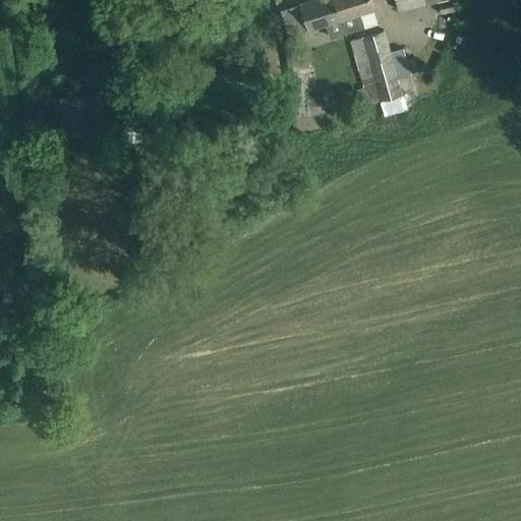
[(333,37),(336,36),(325,0),(322,0),(283,12),(282,9),(281,9),(289,35),(286,36),(292,69),(288,69),(295,113),(306,111),(294,35),(328,24),(332,37),(333,37)]
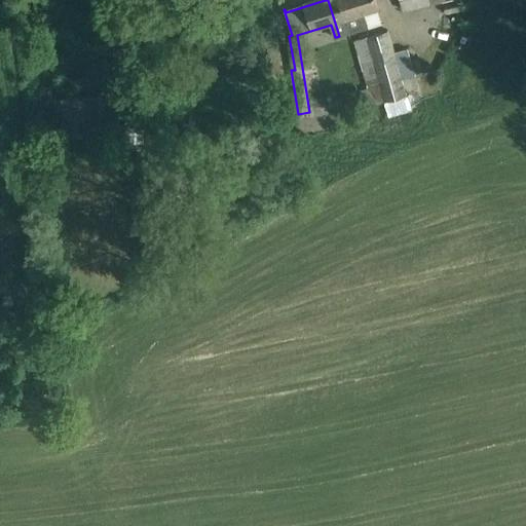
[(328,0),(339,36),(368,27),(364,13),(377,9),(374,0),(328,0)]
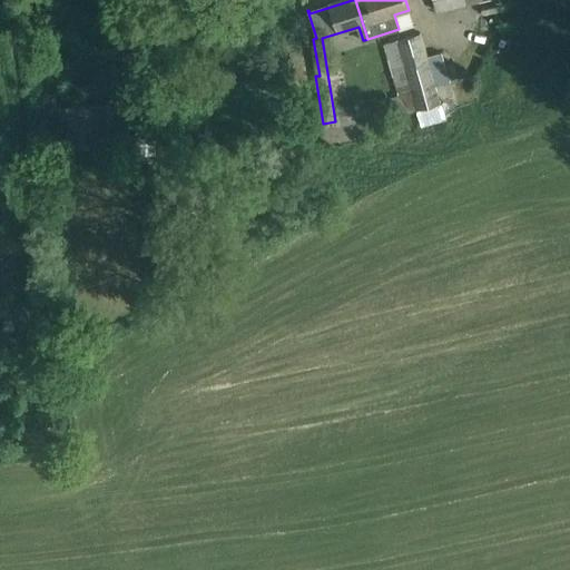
[(433,0),(436,10),(482,0),(433,0)]
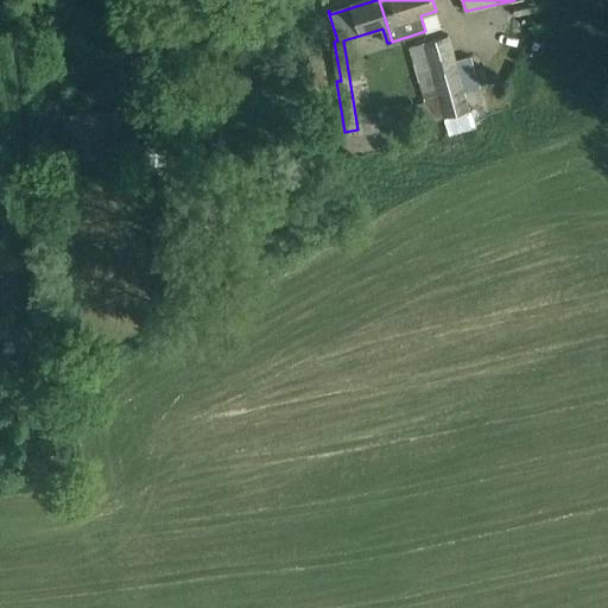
[(425,101),(412,105),(417,119),(429,114),(431,121),(472,109),(466,90),(488,84),(483,68),(475,71),(470,55),(457,59),(450,35),(410,46),(425,101)]
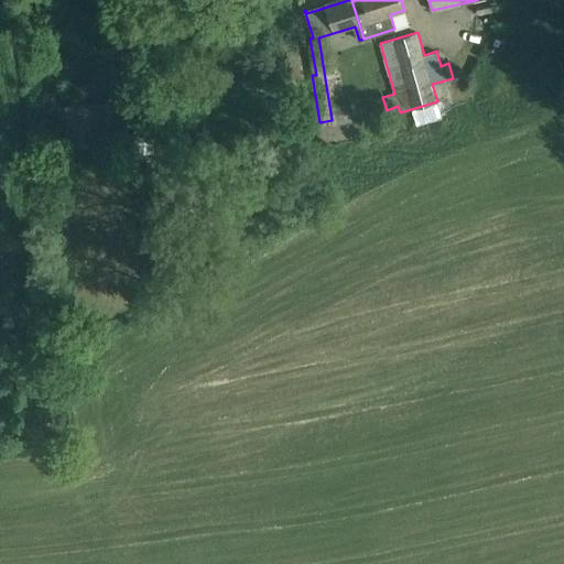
[(128,118),(127,100),(67,105),(67,121),(69,121),(71,132),(116,129),(115,119),(128,118)]
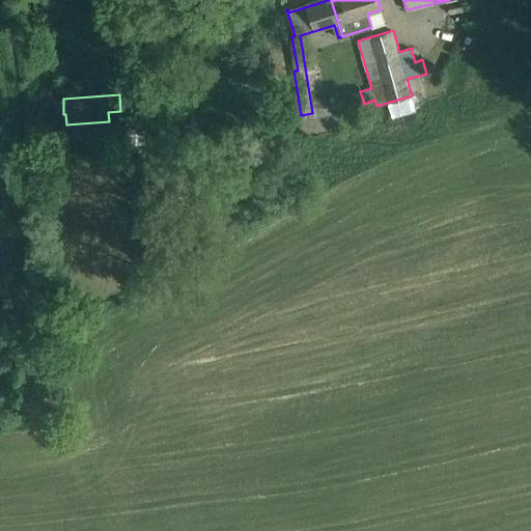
All buildings are outlined.
